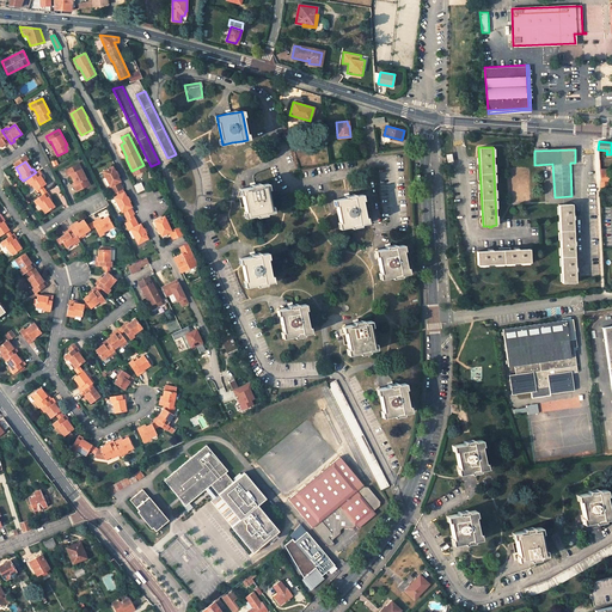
[(71,176),(75,185),(74,187),(77,191),(87,187),(85,181),(86,179),(79,164),(66,171),(68,176),(71,176)]
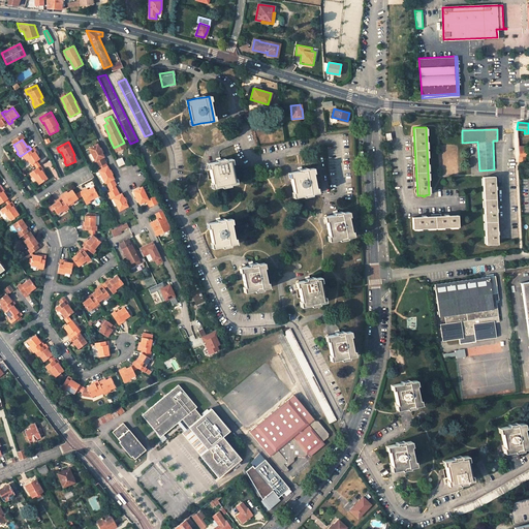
[(94,162),(97,168),(105,163),(106,163),(103,157),(104,157),(102,153),(100,149),(98,145),(89,149),(95,161),(94,162)]
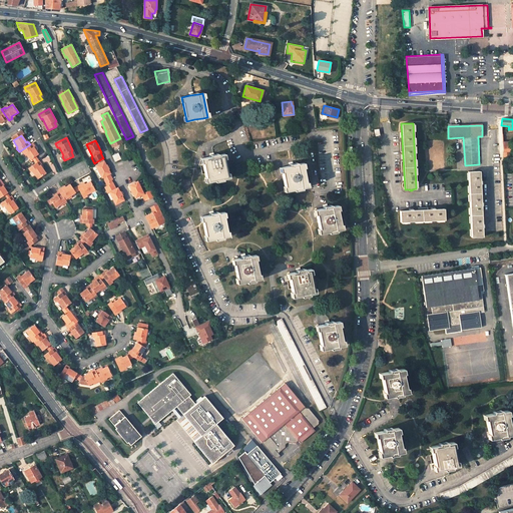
[(512,141),(511,141),(503,142),(503,151),(510,151),(511,151),(511,144),(512,144),(512,141)]
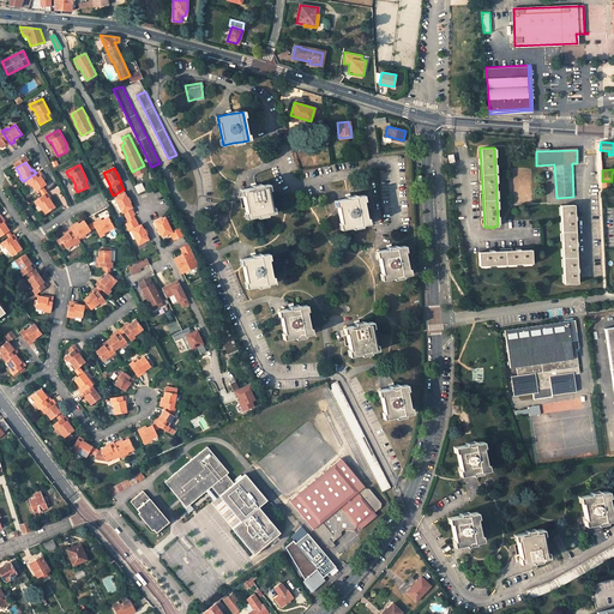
[(44,184),(40,176),(41,175),(38,170),(36,173),(25,180),(28,184),(30,182),(35,191),(38,188),(42,186),(44,184)]
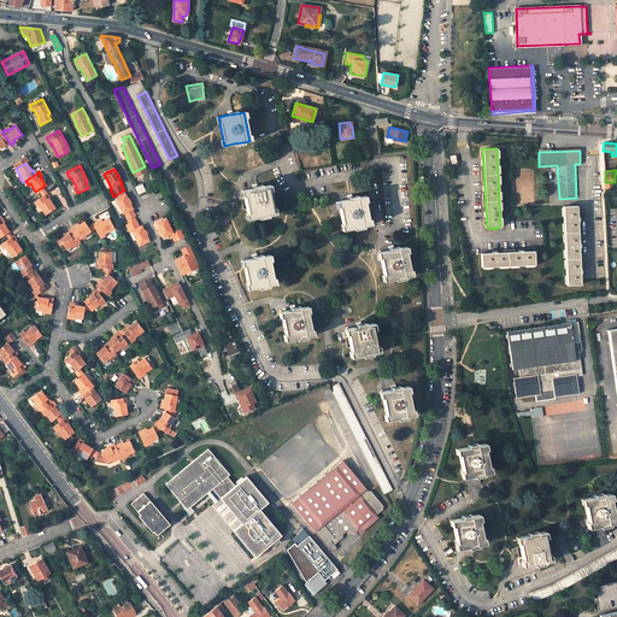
[(252,188),(242,191),(244,195),(247,213),(248,219),(258,217),(268,215),(274,213),(272,207),(269,191),(268,184),(262,186),(252,188)]
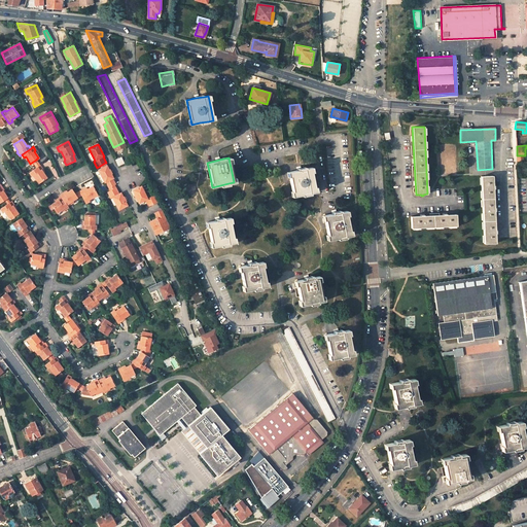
[(46,178),(41,170),(42,169),(40,166),(36,168),(29,173),(31,176),(33,175),(38,183),(46,178)]
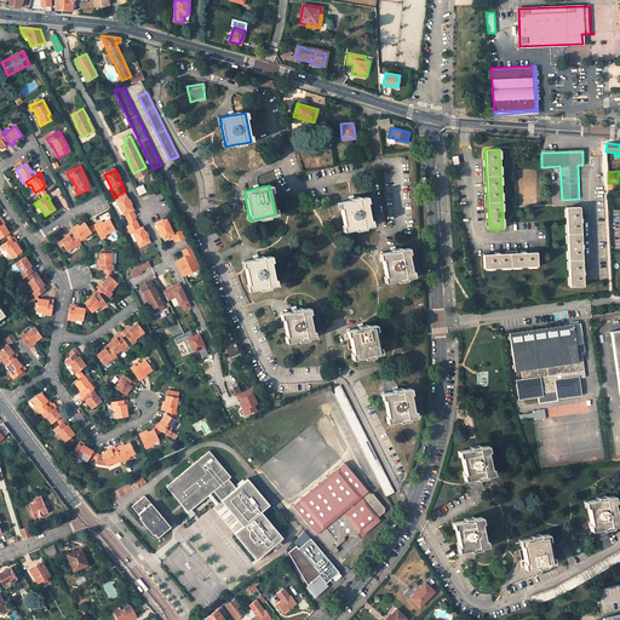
[(126,195),(115,200),(122,216),(125,214),(127,222),(135,218),(136,217),(132,211),(133,210),(131,205),(132,205),(128,200),(126,195)]
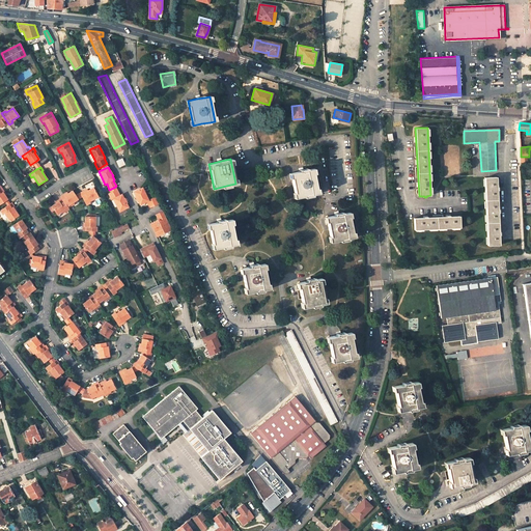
[(299,171),(290,172),(291,177),(295,193),(296,198),(304,196),(312,194),(317,193),(316,189),(313,173),(312,168),(307,169),(299,171)]
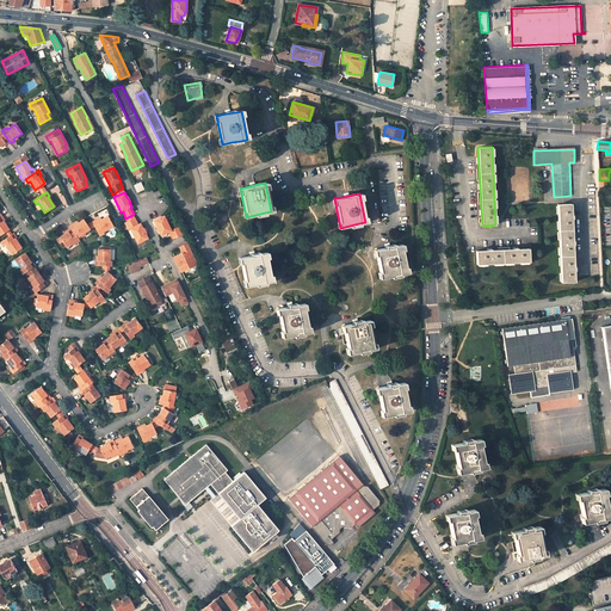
[(557,204),(561,283),(575,282),(572,203),(557,204)]
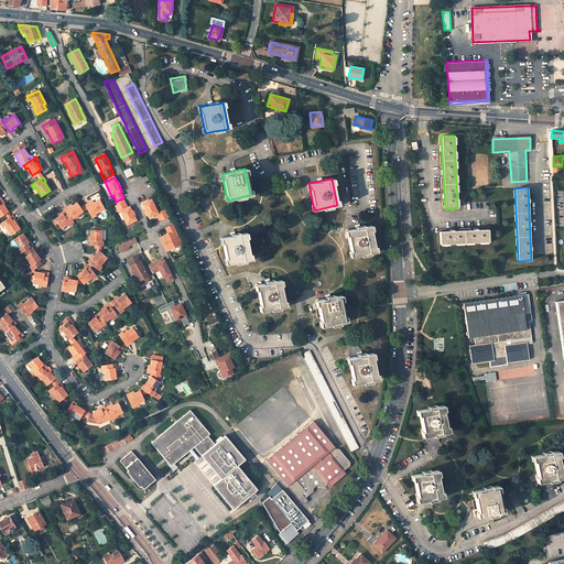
[(96,214),(105,209),(101,202),(99,199),(90,204),(89,203),(86,205),(88,208),(93,217),(96,215),(96,214)]
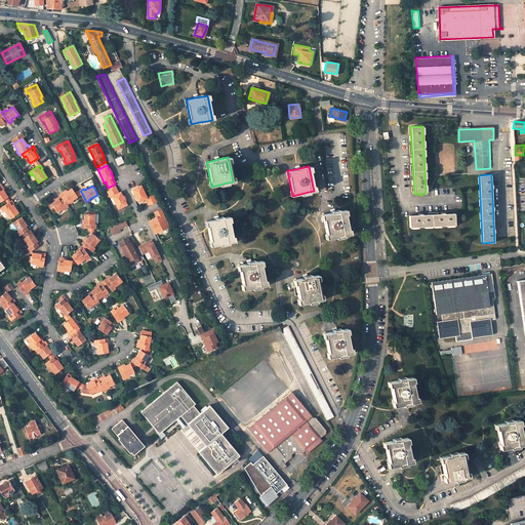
[(148,198),(142,186),(132,190),(134,194),(134,195),(136,199),(136,198),(138,203),(145,199),(148,205),(158,201),(155,194),(148,198)]
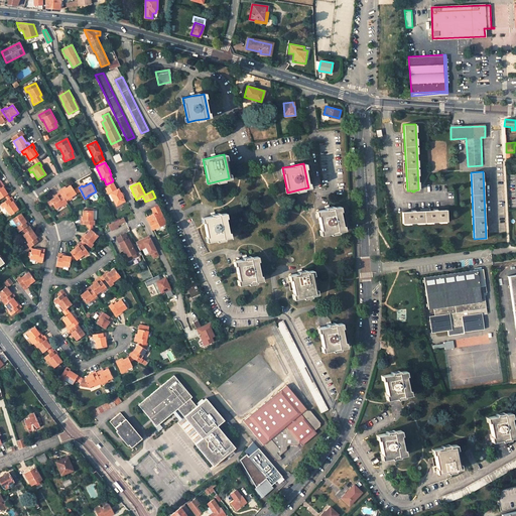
[(116,189),(113,184),(108,187),(105,188),(108,195),(110,194),(116,206),(124,202),(122,197),(123,197),(121,192),(120,192),(118,188),(116,189)]
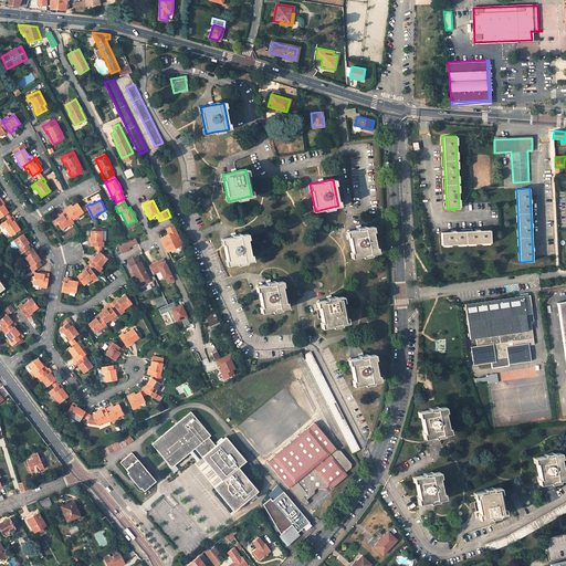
[(81,208),(77,203),(70,209),(69,208),(65,210),(66,211),(72,220),(73,222),(77,219),(76,218),(84,212),(83,211),(81,208)]
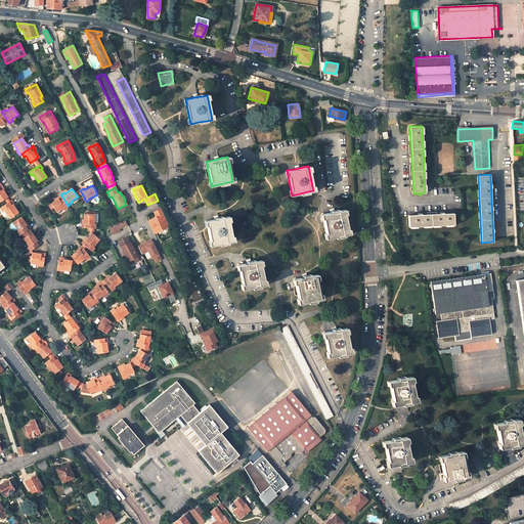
[(57,213),(64,208),(66,209),(69,207),(68,206),(67,204),(61,195),(57,198),(58,199),(51,204),(57,213)]
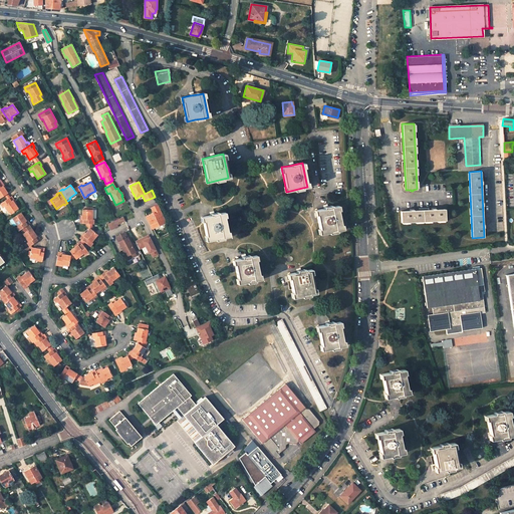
[(4,206),(9,214),(18,209),(13,201),(14,200),(11,197),(10,198),(7,199),(1,204),(3,207),(4,206)]
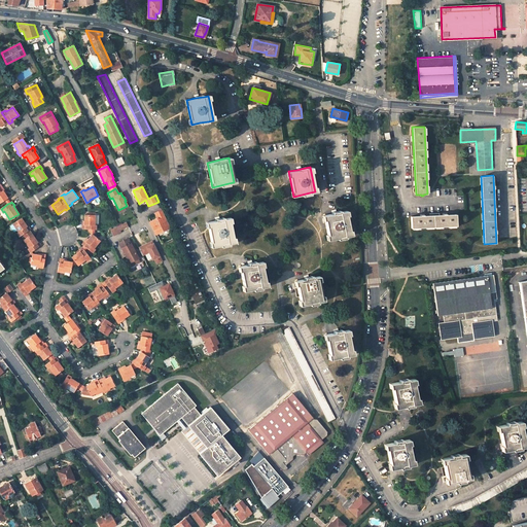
[(157,234),(171,227),(162,210),(159,211),(162,218),(159,219),(157,218),(151,221),(157,234)]
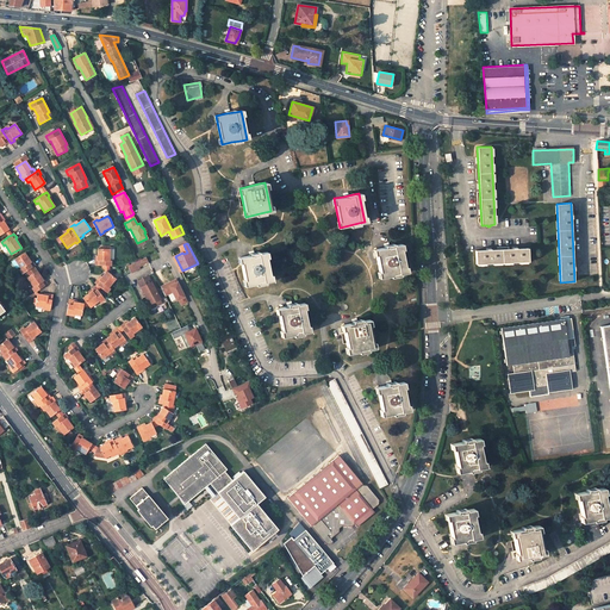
[(384,247),(374,249),(375,255),(379,272),(380,278),(390,275),(399,274),(405,273),(404,267),(400,249),(399,244),(393,246),(384,247)]
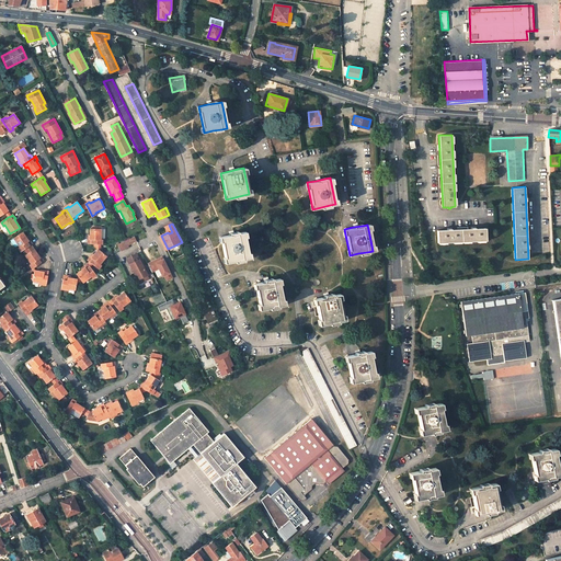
[(101,238),(101,228),(90,228),(90,239),(89,239),(89,243),(95,243),(101,242),(103,242),(103,238),(101,238)]
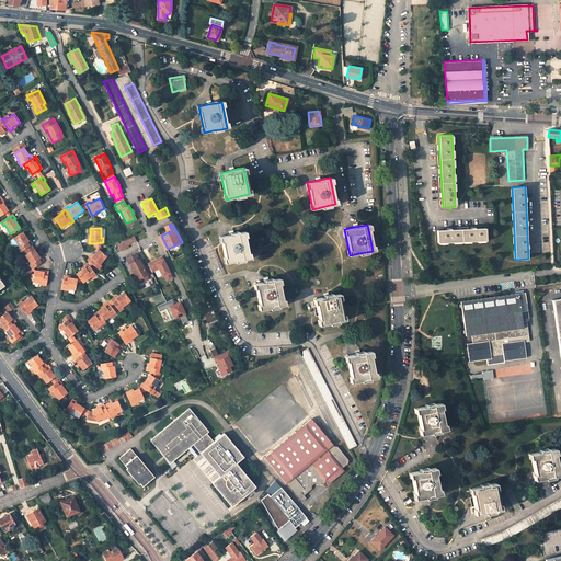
[(437,230),(437,243),(487,240),(485,228),(437,230)]
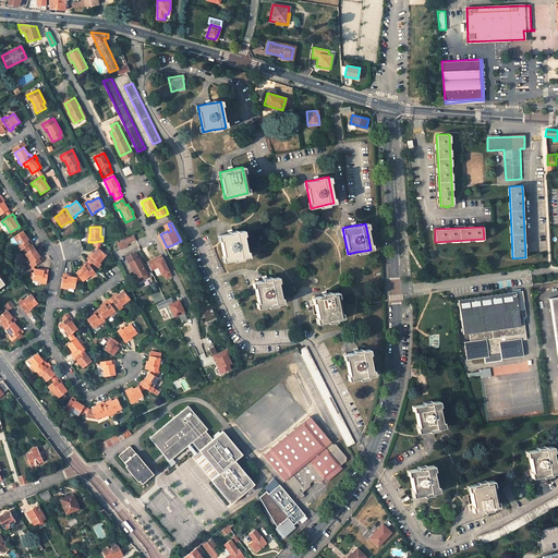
[(228,233),(219,235),(220,241),(223,256),(225,262),(233,259),(242,257),(247,256),(246,251),(243,235),(242,230),(237,232),(228,233)]
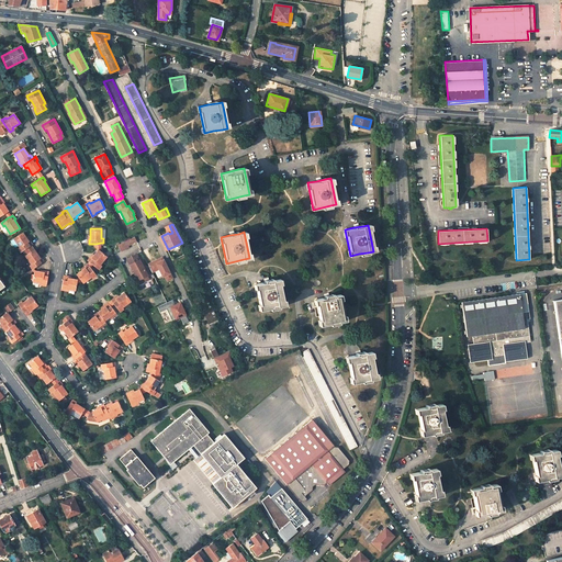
[(22,233),(13,238),(19,247),(17,248),(20,253),(24,250),(29,247),(30,246),(31,245),(32,245),(30,240),(29,240),(22,233)]
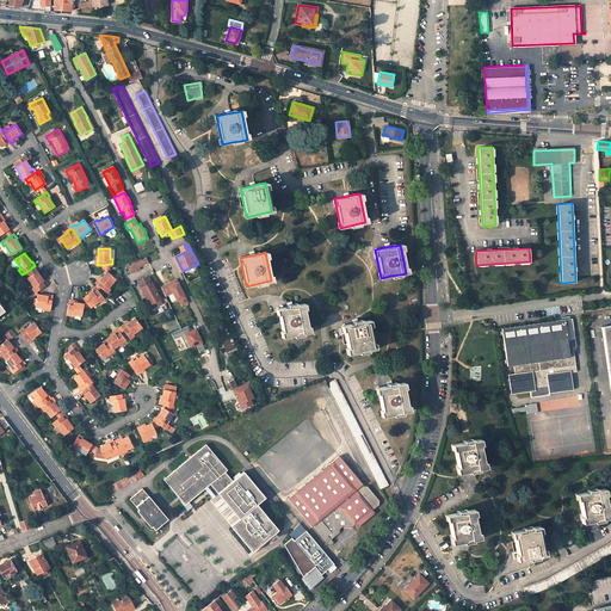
[(147,261),(146,258),(130,265),(131,267),(129,269),(130,271),(147,261)]
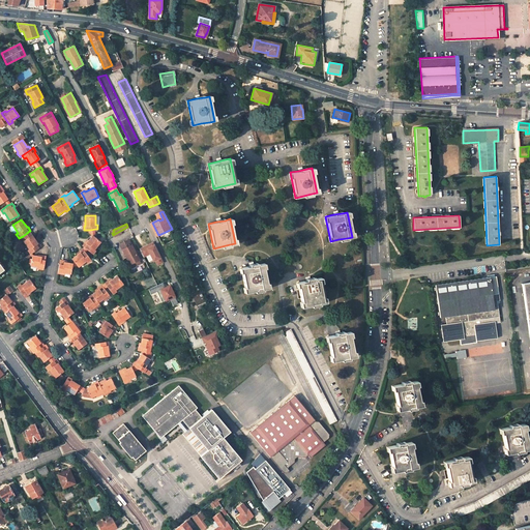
[(37,243),(29,231),(28,232),(27,233),(23,236),(25,239),(23,240),(28,248),(27,249),(29,254),(30,254),(31,253),(40,246),(38,242),(37,243)]
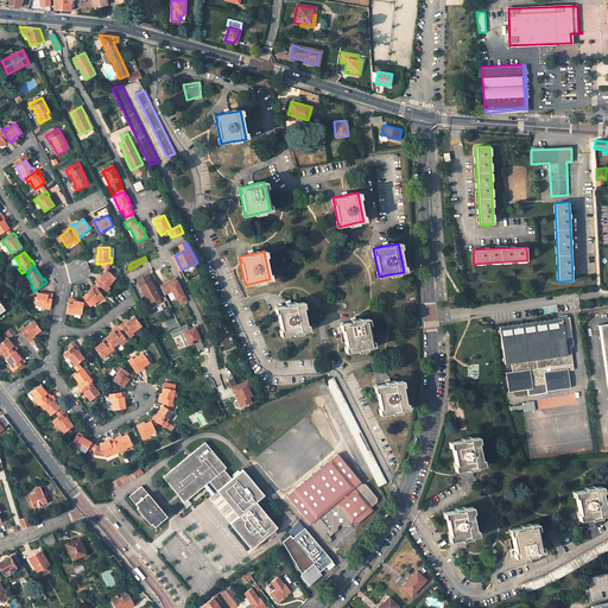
[(108,286),(115,278),(108,272),(106,271),(100,279),(97,278),(95,282),(97,284),(100,286),(107,292),(111,287),(108,286)]
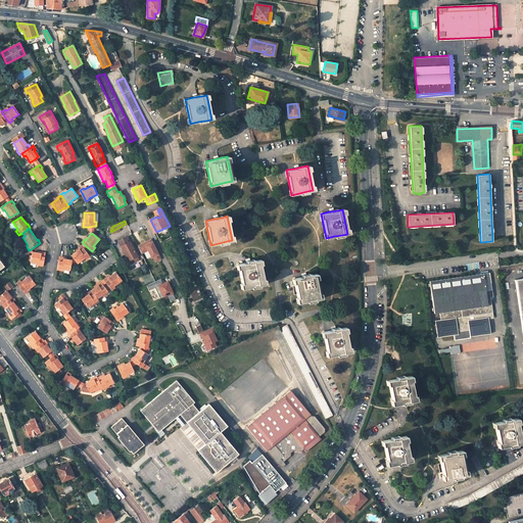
[(128,236),(119,241),(129,260),(138,256),(128,236)]
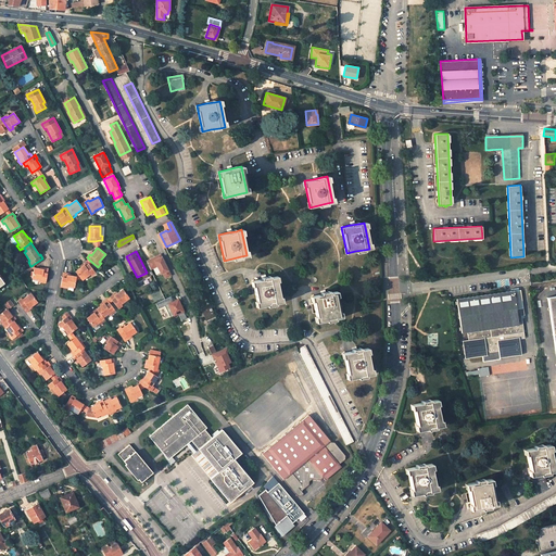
[(159,266),(164,279),(172,276),(162,253),(147,260),(151,269),(159,266)]
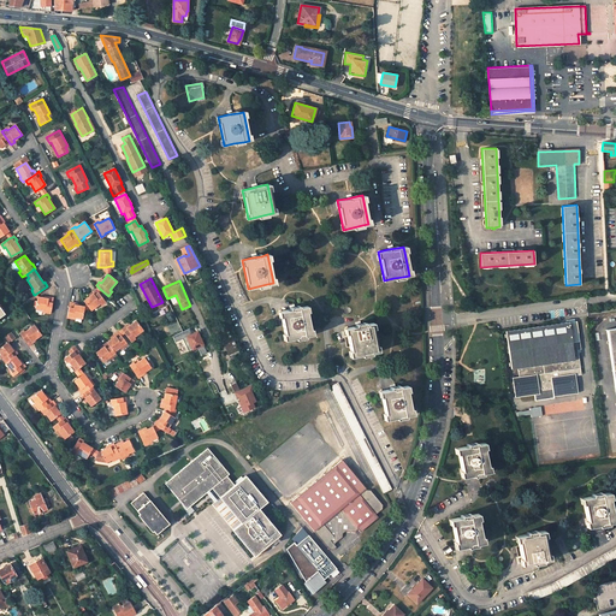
[(92,311),(100,304),(101,306),(106,302),(99,294),(96,290),(92,294),(93,294),(84,301),(92,311)]
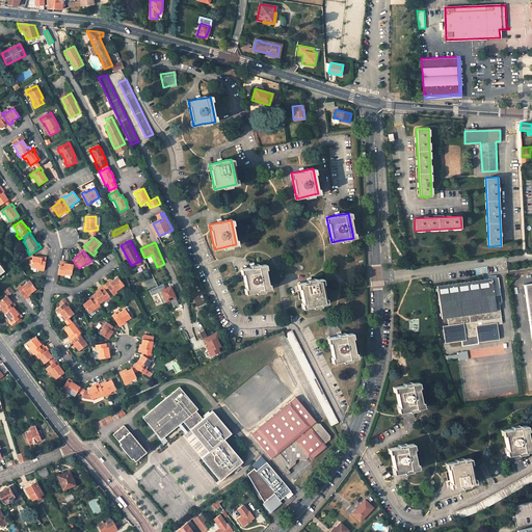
[(37,269),(38,269),(43,270),(46,257),(41,256),(41,257),(32,256),(32,258),(30,266),(38,267),(37,269)]
